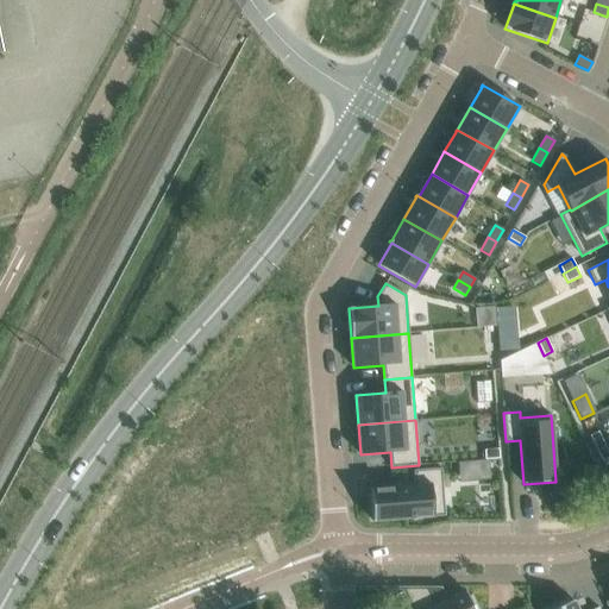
[(608,453),(598,432),(590,435),(602,462),(608,458),(608,453)]
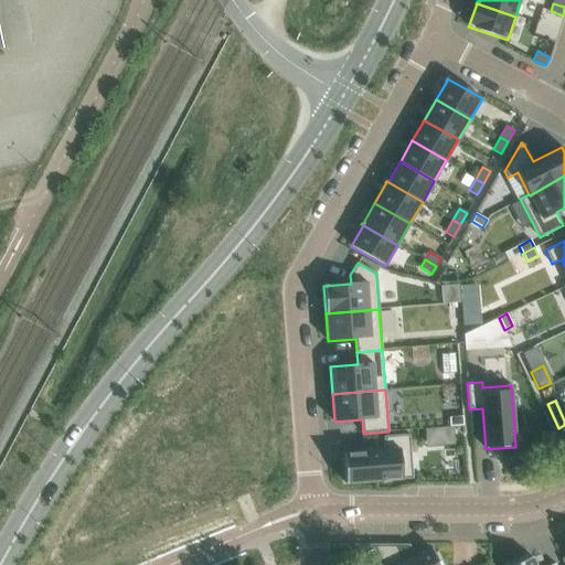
[(462,416),(449,417),(449,426),(464,425),(462,416)]
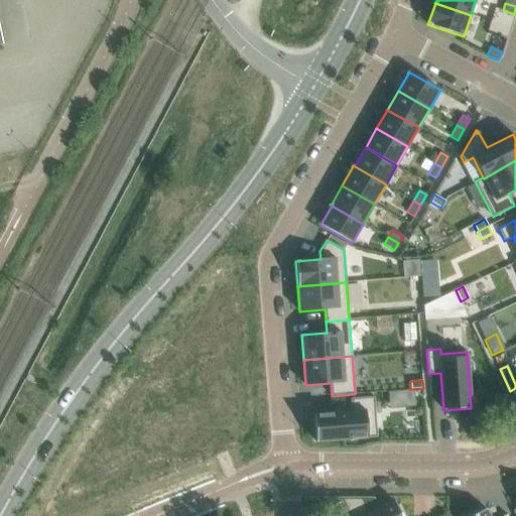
[(414,389),(405,390),(407,403),(415,403),(414,389)]
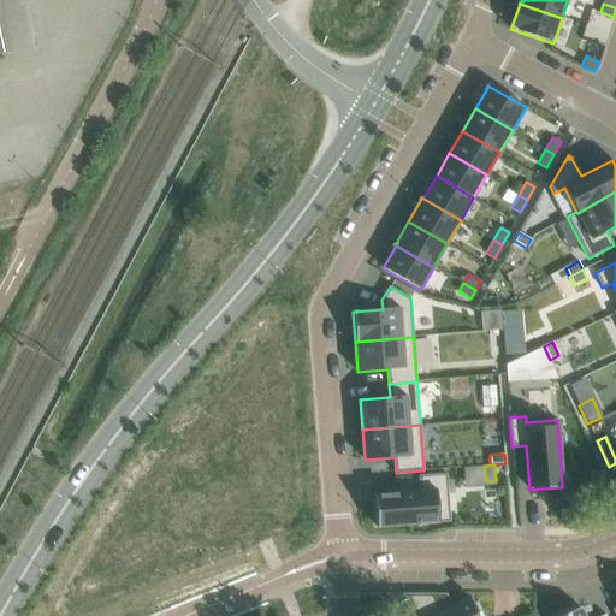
[(419,491),(374,495),(377,527),(450,521),(446,474),(418,477),(419,491)]
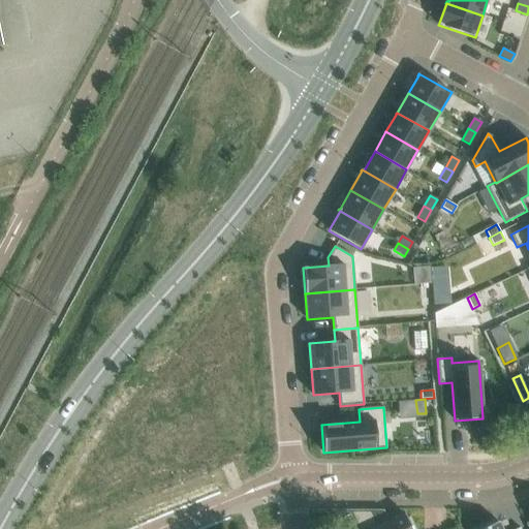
[(371,510),(349,510),(349,511),(358,528),(415,528),(410,517),(406,519),(403,514),(387,521),(378,525),(371,510)]
